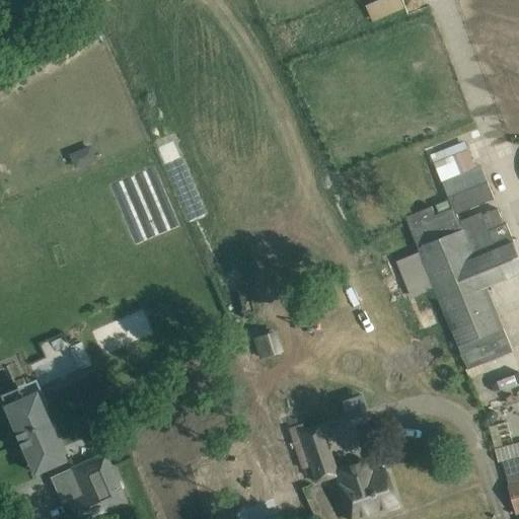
[(369,0),(362,3),(369,21),(403,7),(400,0),(369,0)]
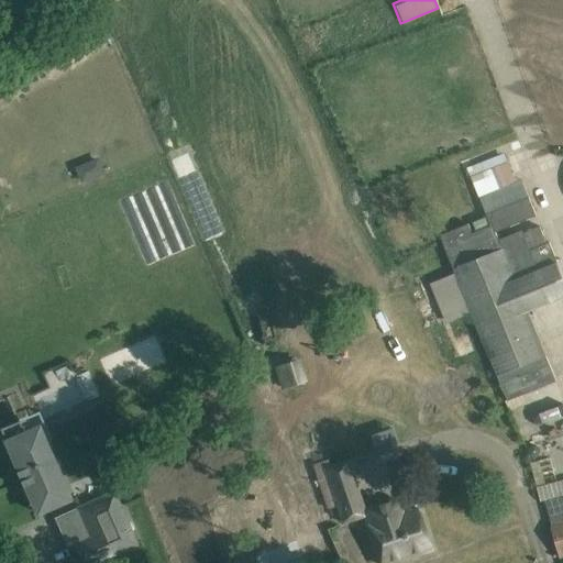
[(97,157),(75,163),(78,178),(100,173),(97,157)]
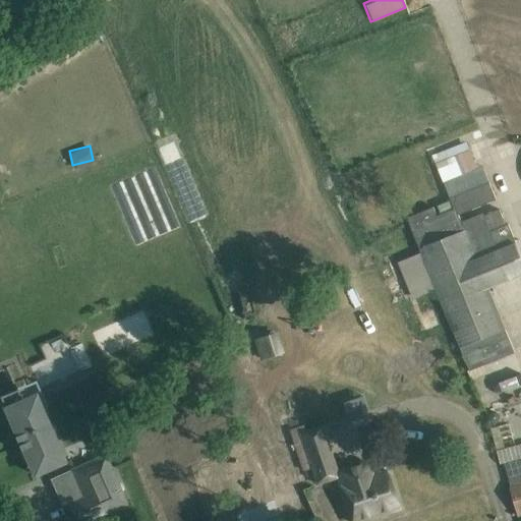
[(422,253),(399,263),(414,299),(438,290),(470,370),(516,352),(490,289),(520,276),(520,250),(510,224),(508,225),(501,208),(483,215),(483,214),(463,222),(460,216),(498,200),(483,165),(444,181),(455,209),(438,216),(433,207),(407,217),(422,253)]
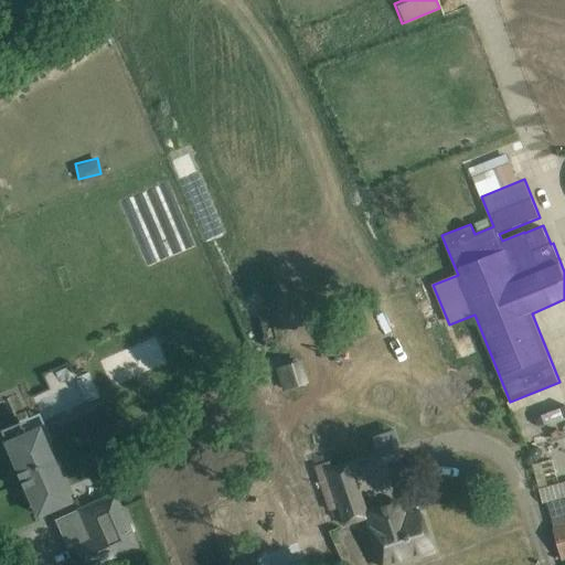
[(100,360),(113,386),(167,362),(155,336),(100,360)]
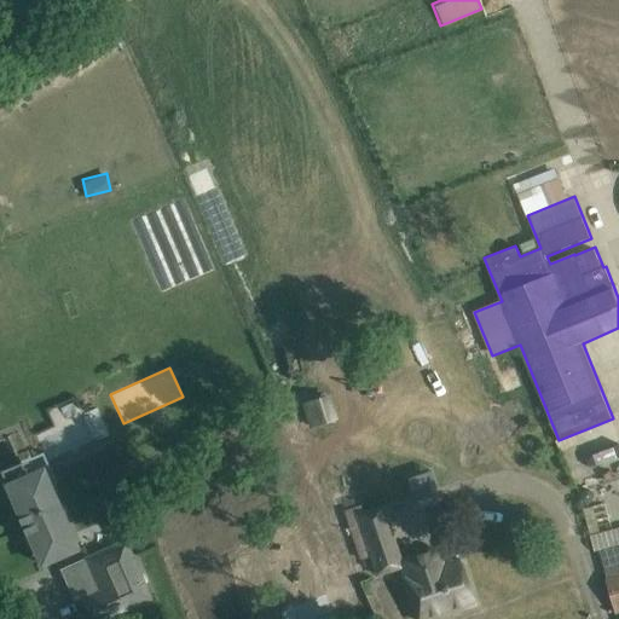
[(311,423),(334,417),(327,392),(304,398),(311,423)]
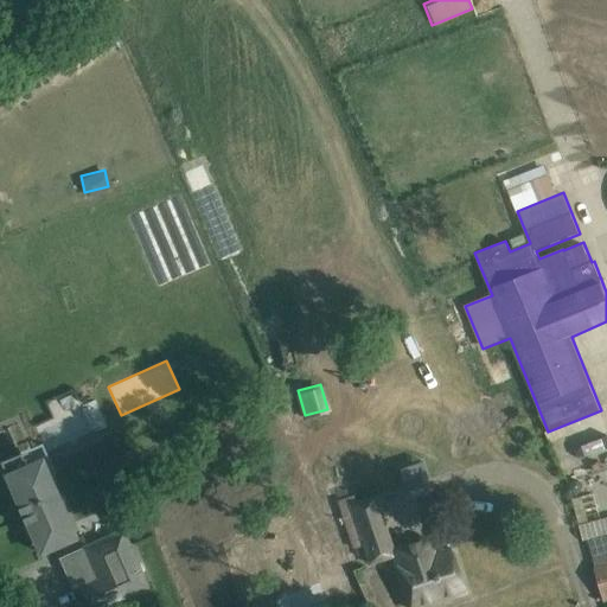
[(69,526),(48,477),(33,483),(19,453),(0,461),(0,464),(19,508),(17,509),(19,515),(21,513),(24,517),(20,518),(23,524),(26,523),(27,528),(34,524),(45,550),(68,541),(63,530),(69,526)]
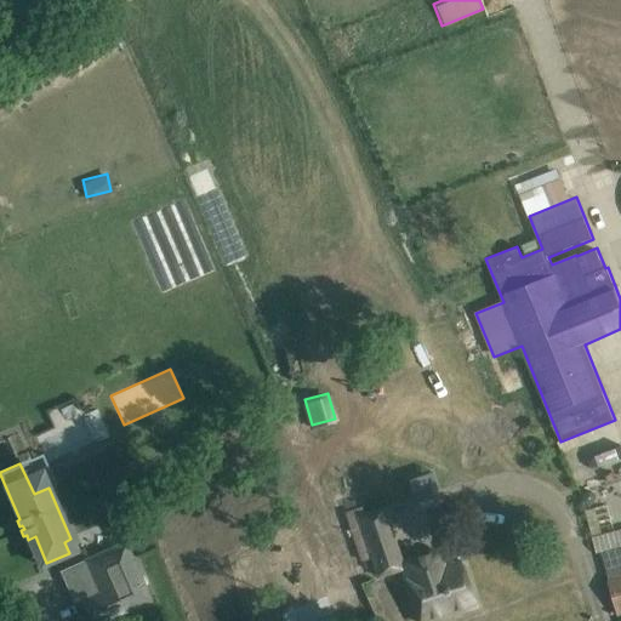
[(596,499),(596,494),(591,491),(586,493),(584,496),(585,501),(588,503),(593,502),(596,499)]
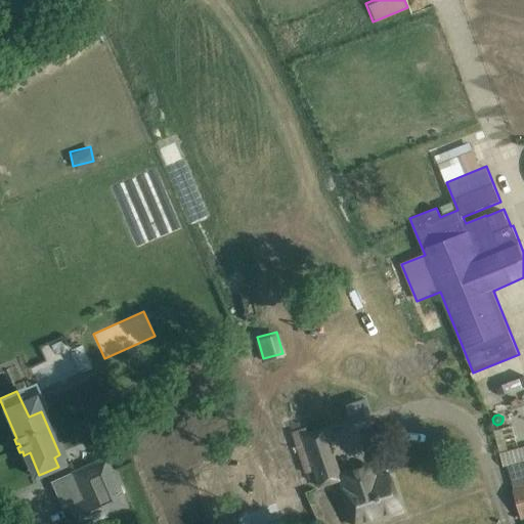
[(301,421),(289,425),(305,475),(312,473),(317,489),(337,483),(339,487),(341,486),(353,523),(360,523),(400,511),(388,471),(377,475),(375,469),(373,467),(369,465),(366,464),(363,464),(339,471),(325,427),(305,433),(301,421)]
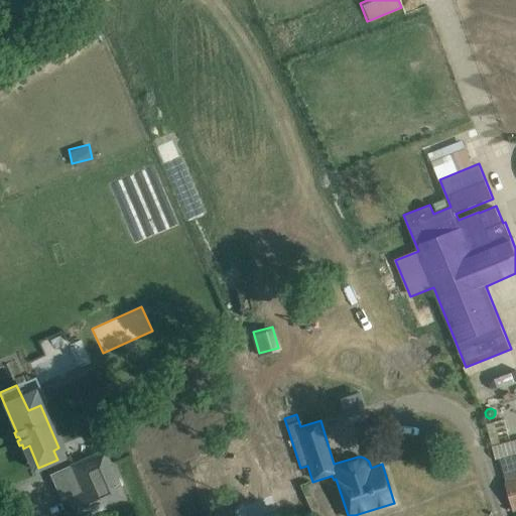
[(103,454),(73,467),(84,493),(63,502),(70,515),(83,515),(123,499),(103,454)]
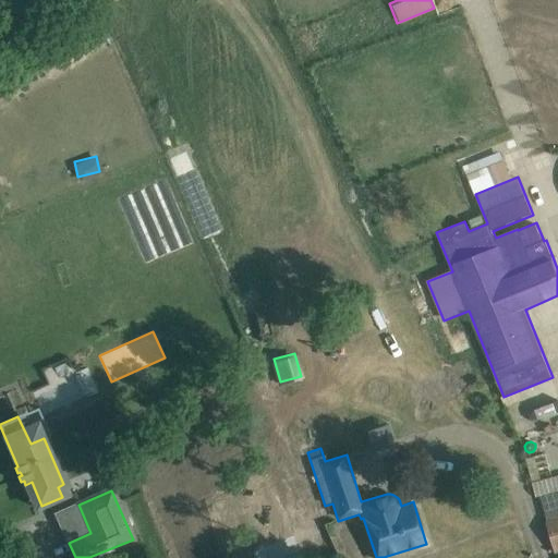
[(557,490),(542,495),(557,552),(557,550),(557,490)]
